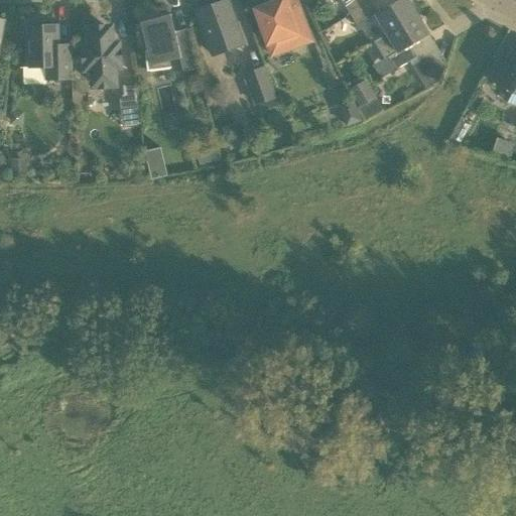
[(226,0),(197,11),(213,55),(243,44),(227,0),(226,0)]
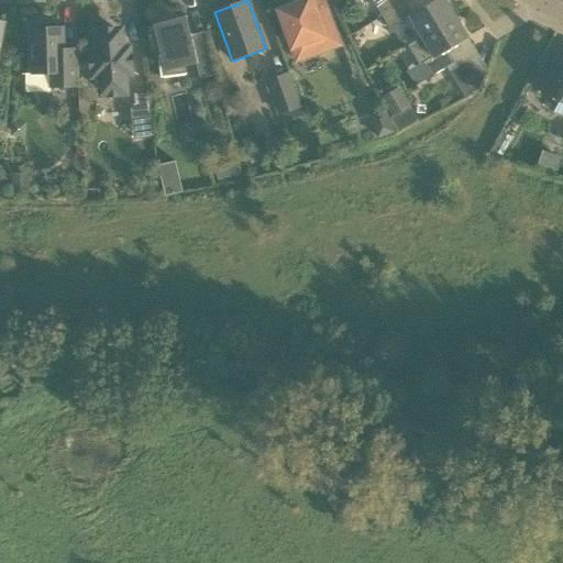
[(340,45),(324,2),(323,0),(293,0),(294,4),(278,10),(296,61),(340,45)]
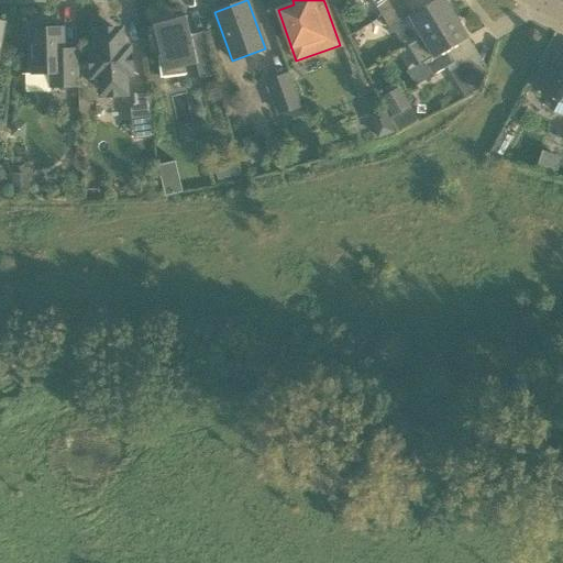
[(372,0),(375,4),(383,17),(406,2),(405,0),(372,0)]
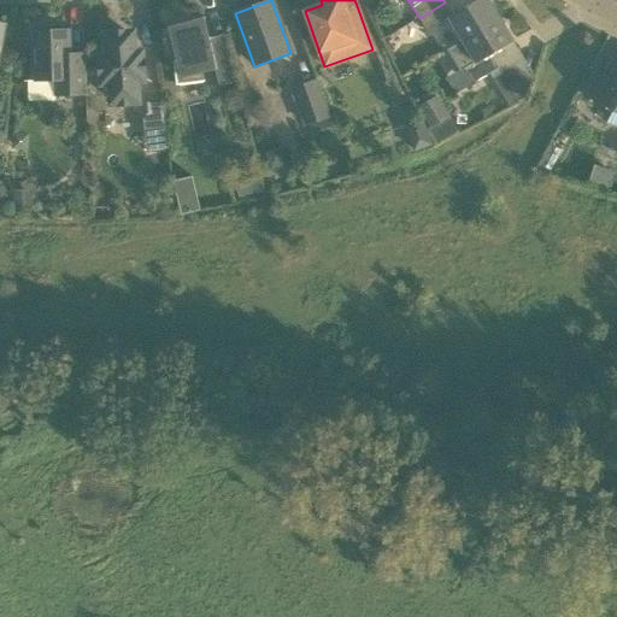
[(448,18),(462,41),(500,18),(488,0),(476,0),(453,15),(445,3),(419,18),(427,30),(448,18)]
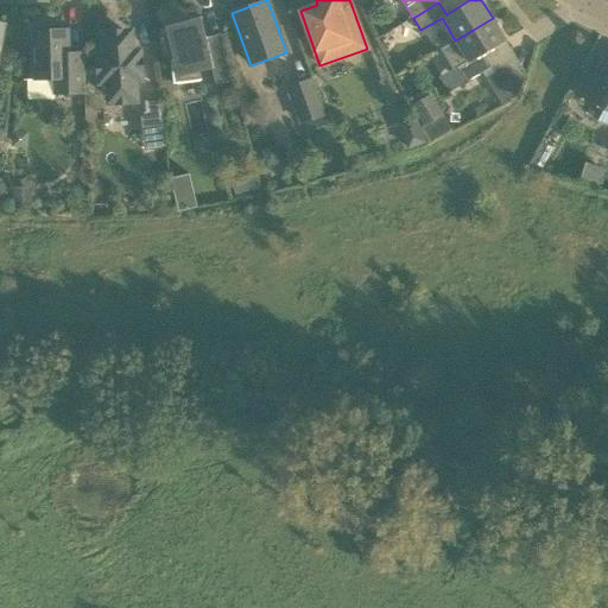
[(204,36),(202,21),(202,18),(201,17),(166,26),(175,59),(171,59),(173,84),(201,81),(200,73),(211,69),(215,84),(233,80),(222,33),(207,38),(206,35),(204,36)]
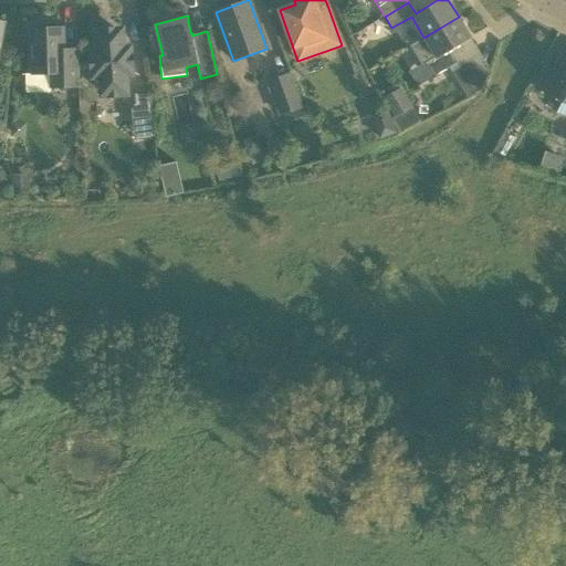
[(426,63),(427,64),(433,76),(458,62),(450,51),(471,38),(459,17),(423,38),(410,45),(422,65),(426,63)]
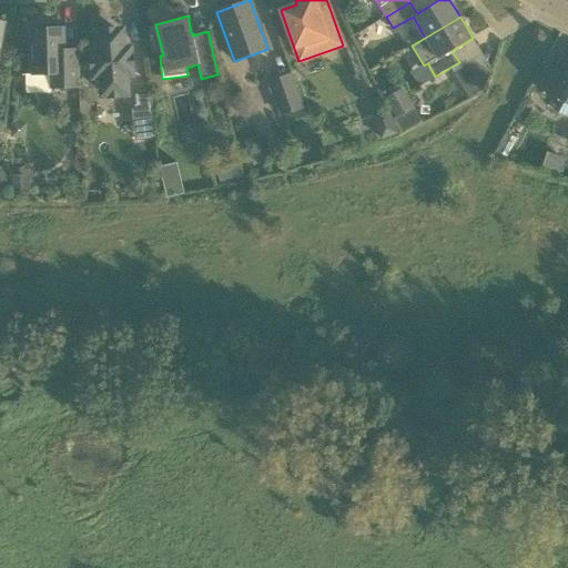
[(54,28),(54,24),(40,24),(40,28),(31,29),(32,74),(49,74),(49,88),(80,87),(79,49),(63,50),(63,28),(54,28)]
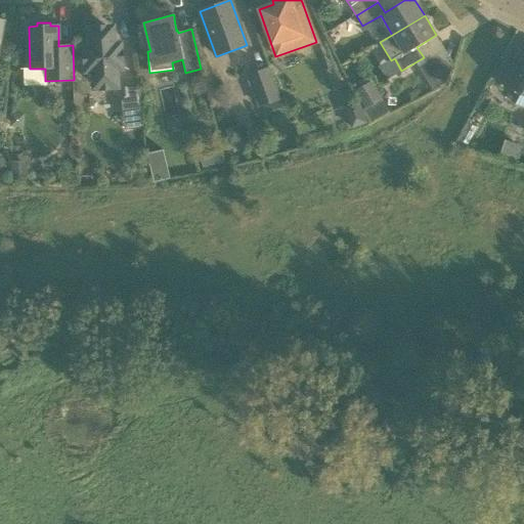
[(117,70),(122,63),(121,49),(115,44),(114,32),(107,27),(94,28),(88,34),(89,46),(84,52),(85,67),(91,72),(92,84),(98,89),(113,88),(118,82),(117,70)]
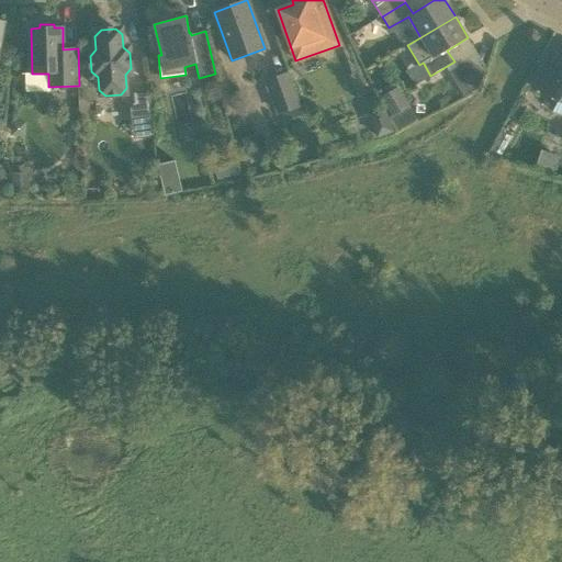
[(561,55),(557,53),(537,90),(558,101),(552,112),(561,115),(561,55)]
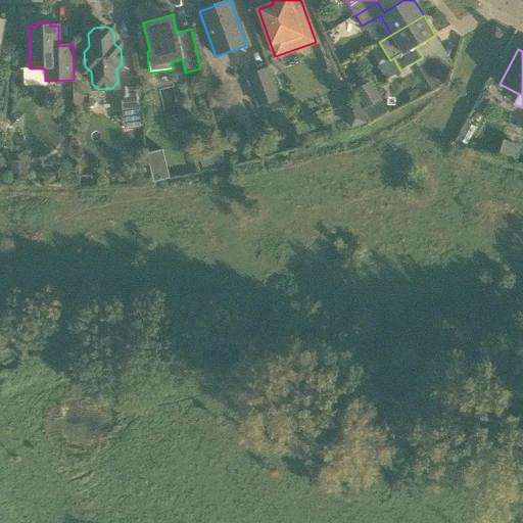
[(417,65),(432,90),(445,82),(450,65),(436,54),(417,65)]
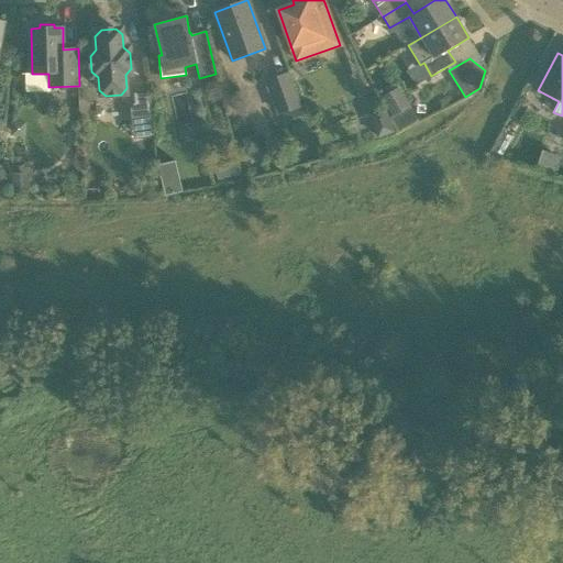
[(287,74),(266,81),(278,114),(299,107),(287,74)]
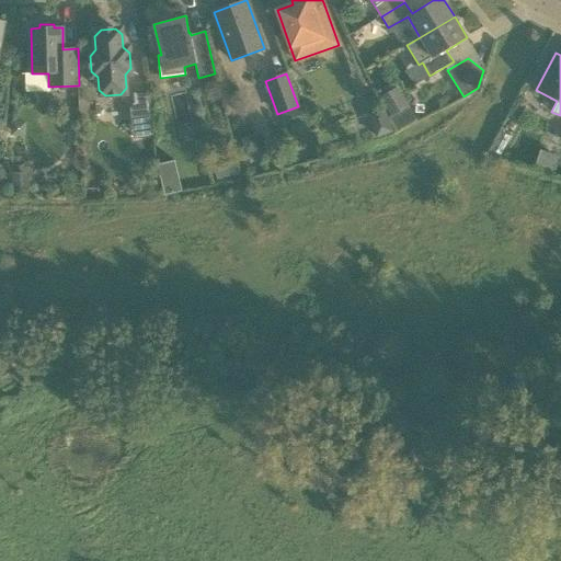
[(398,88),(381,98),(392,116),(409,106),(398,88)]
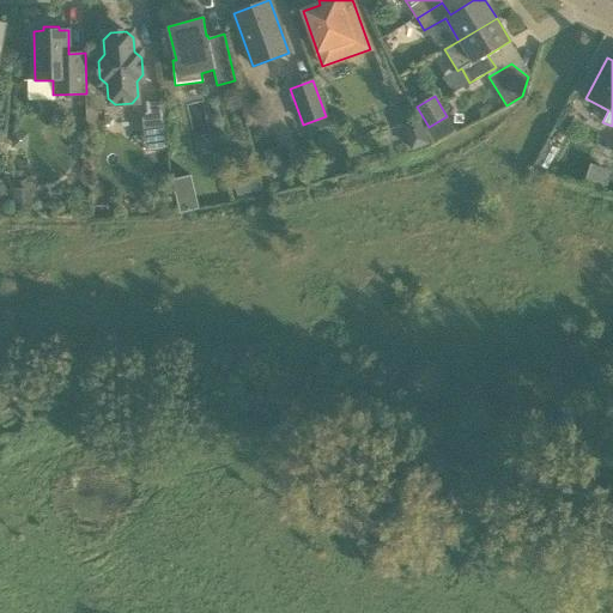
[(168,149),(165,128),(162,99),(145,102),(146,113),(143,119),(146,152),(168,149)]
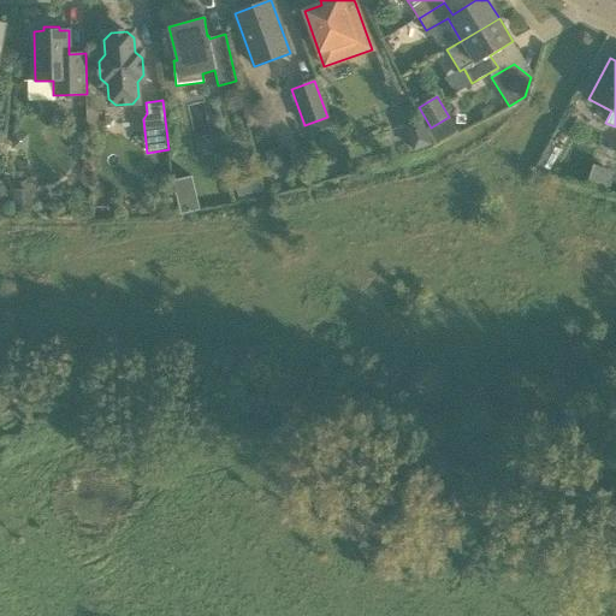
[(422,126),(407,132),(414,150),(430,144),(422,126)]
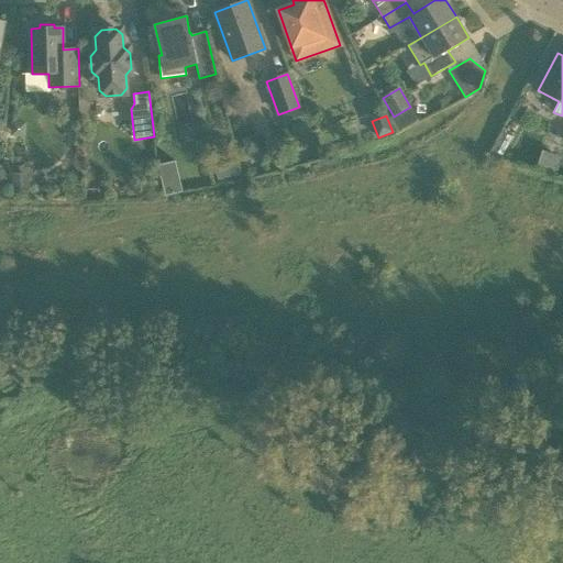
[(555,168),(559,155),(540,151),(537,164),(555,168)]
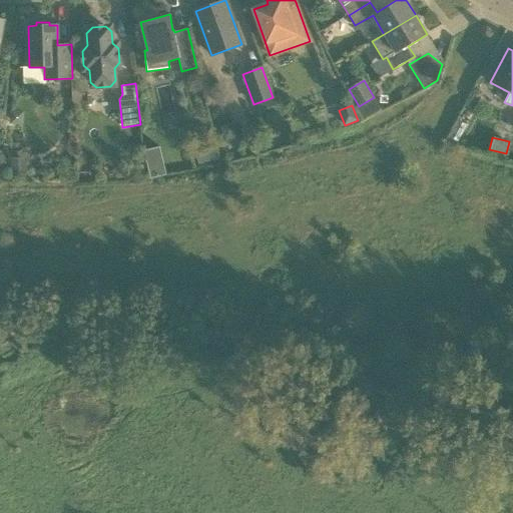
[(159,147),(143,150),(150,178),(166,174),(159,147)]
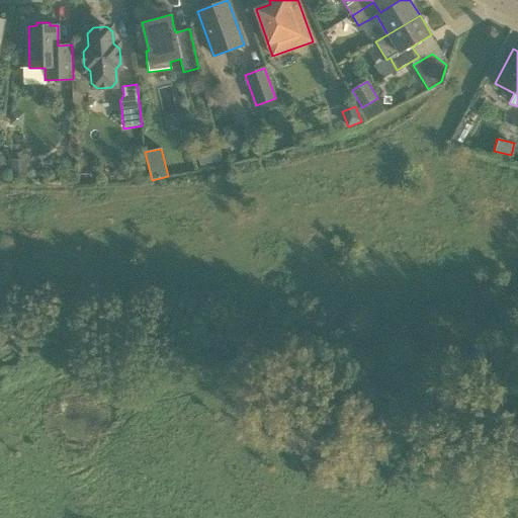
[(217,150),(197,154),(200,165),(220,161),(217,150)]
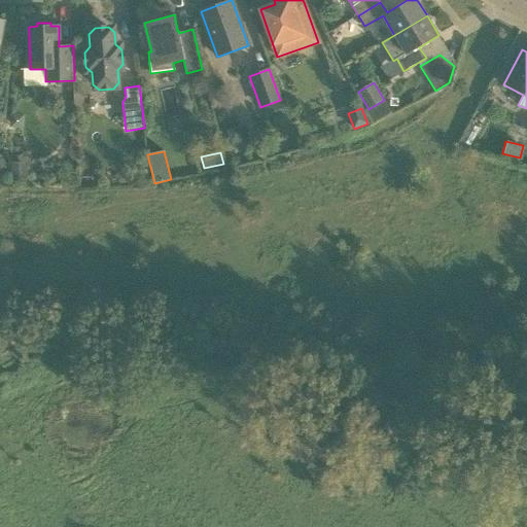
[(27,164),(10,164),(11,179),(27,179),(27,164)]
